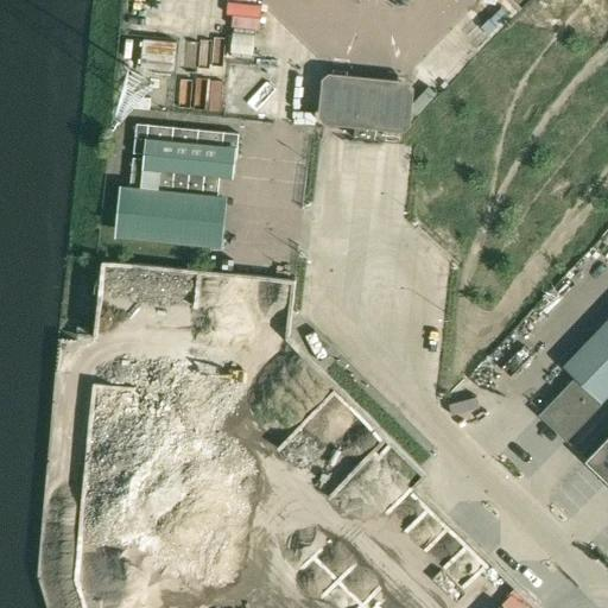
[(416,94),(412,88),(331,81),(327,84),(323,126),(328,135),(405,143),(412,138),(413,127),(416,94)]
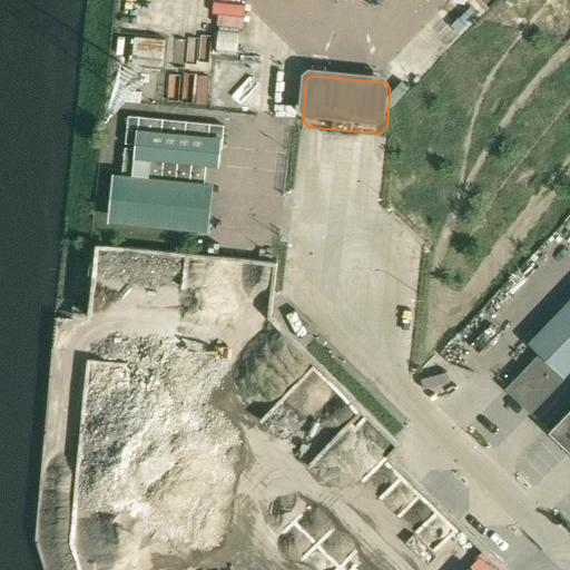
[(133,179),(204,187),(204,184),(204,183),(206,167),(206,165),(220,166),(222,149),(223,143),(224,126),(128,116),(123,175),(134,176),(133,179)]
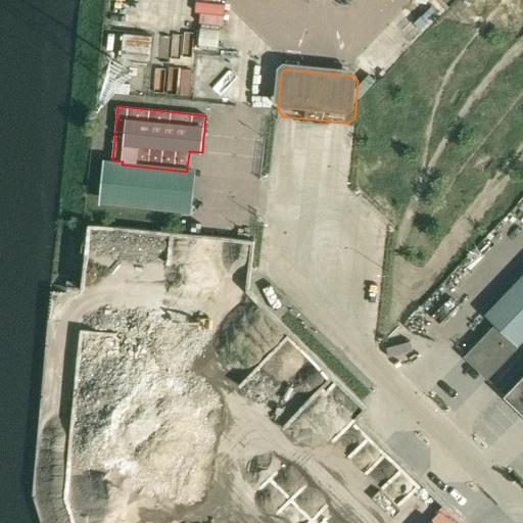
[(496,324),(518,346),(522,341),(522,276),(486,315),(496,324)]
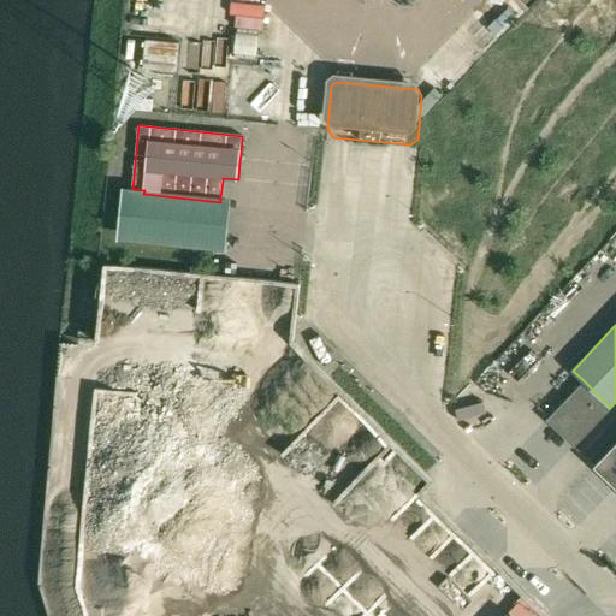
[(548,420),(574,446),(611,408),(610,408),(585,381),(584,381),(580,386),(560,407),(550,418),(548,420)]
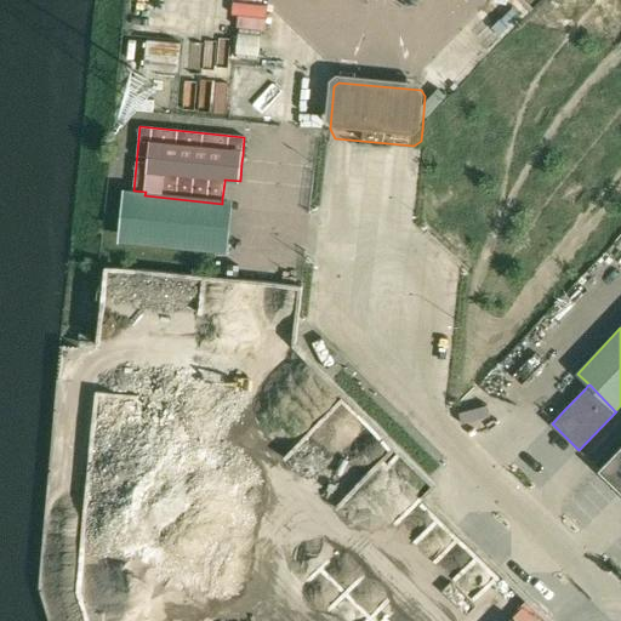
[(620,448),(599,471),(620,491),(620,448)]
